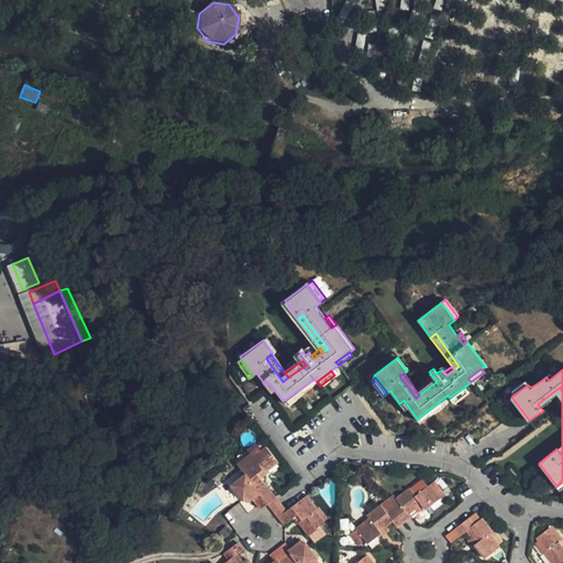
[(433,377),(416,390),(419,395),(437,382),(433,377)]
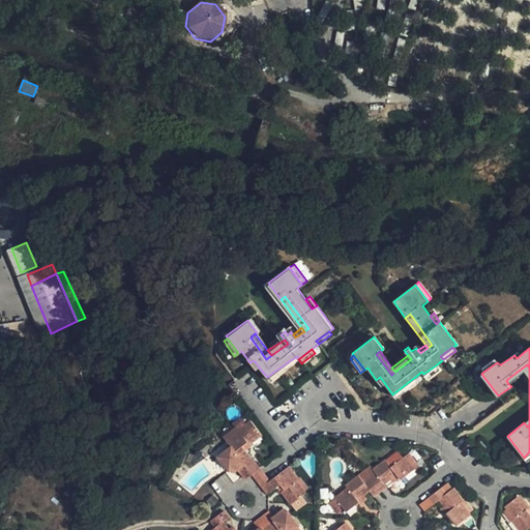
[(495,358),(481,369),(483,372),(497,362),(495,358)]
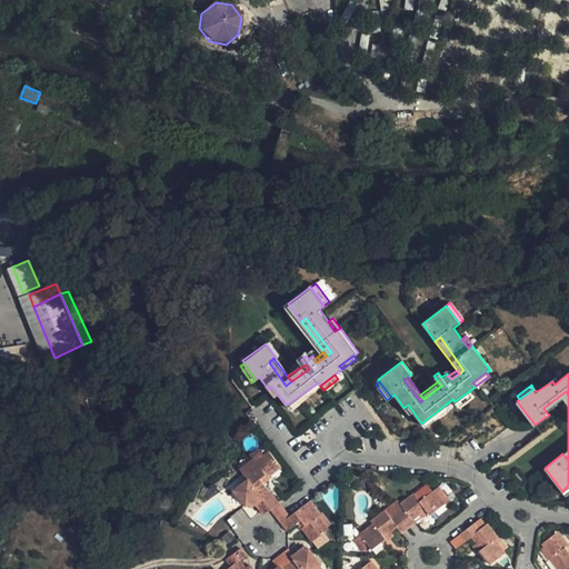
[(268,389),(273,397),(278,395),(272,387),(268,389)]
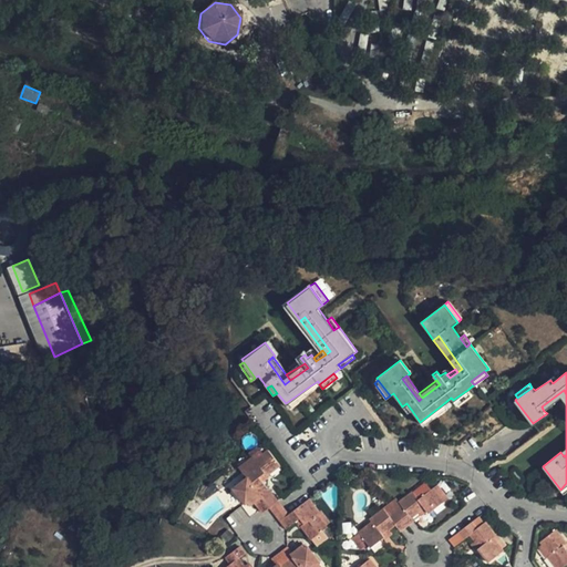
[(289,409),(312,391),(309,387),(286,403),(289,409)]
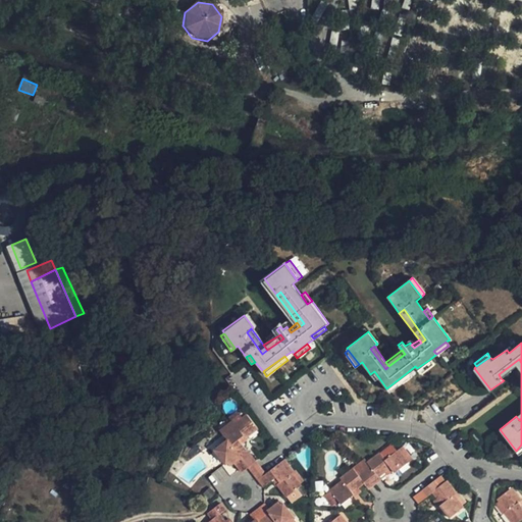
[(420,373),(433,363),(430,359),(417,368),(420,373)]
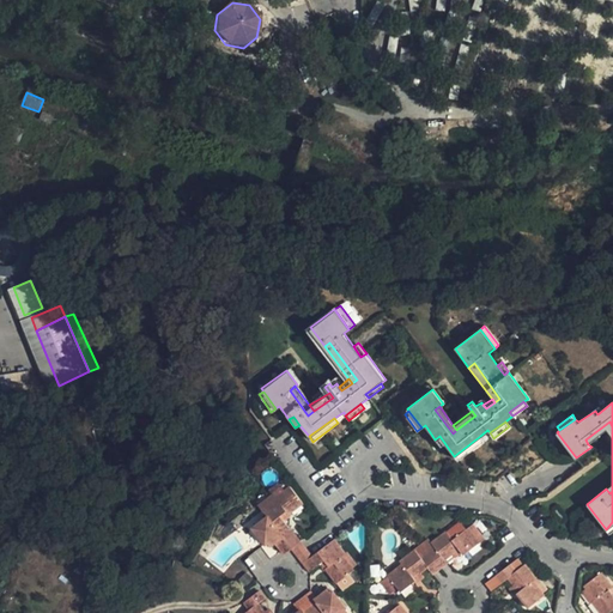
[(612,426),(610,422),(586,439),(588,444),(608,430),(612,436),(612,426)]
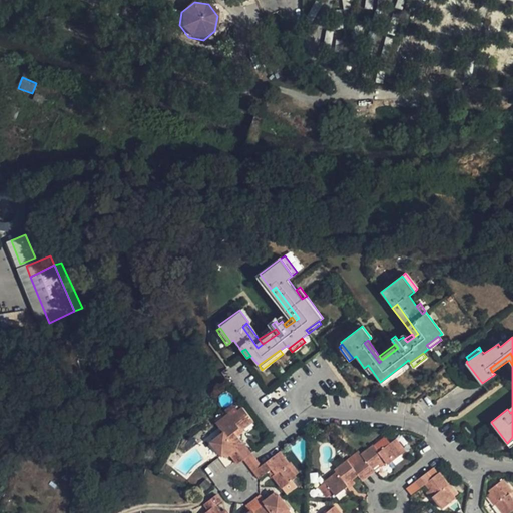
[(364,368),(369,375),(373,372),(368,365),(364,368)]
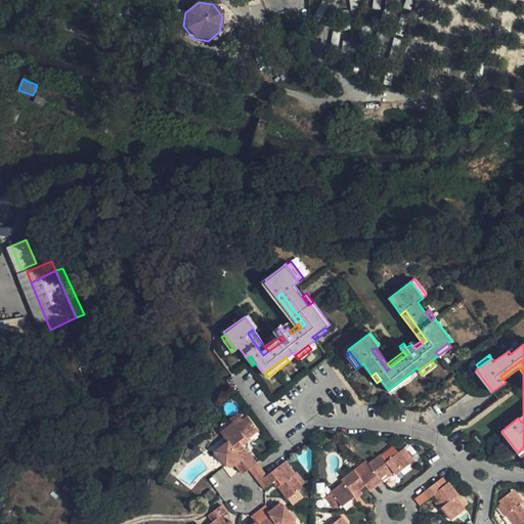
[(390,394),(413,376),(410,373),(388,390),(390,394)]
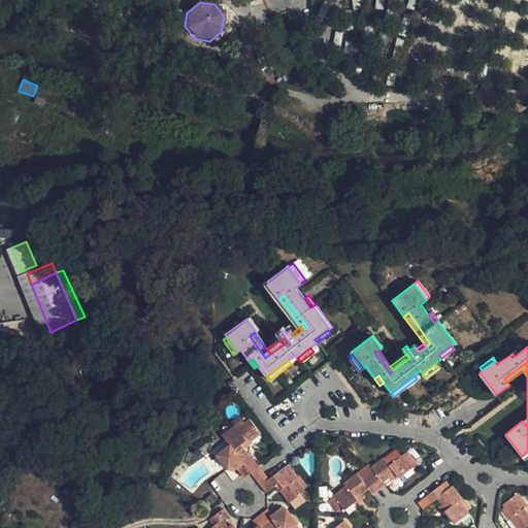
[(231,422),(237,429),(245,423),(240,416),(231,422)]
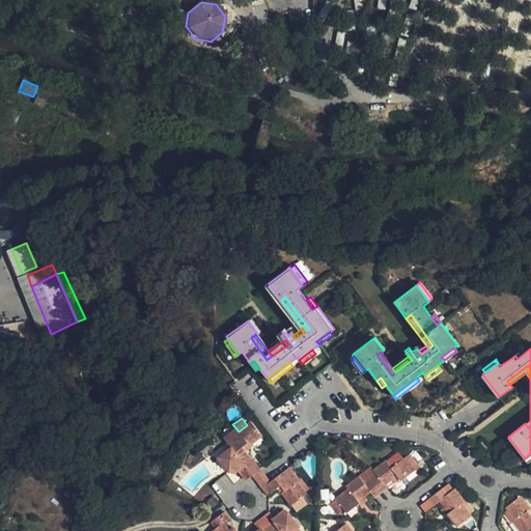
[(236,429),(224,439),(231,448),(219,457),(230,472),(232,470),(234,473),(239,470),(247,480),(253,475),(260,470),(243,447),(247,444),(249,446),(262,436),(251,421),(247,425),(239,431),(236,429)]
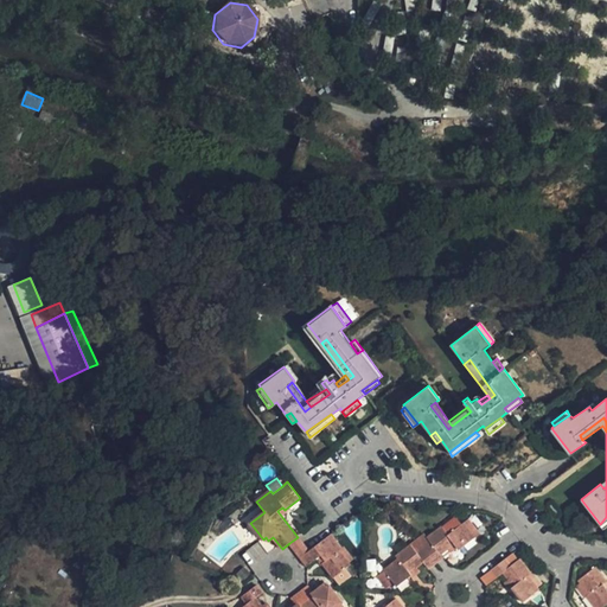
[(480,535),(467,519),(462,523),(475,538),(480,535)]
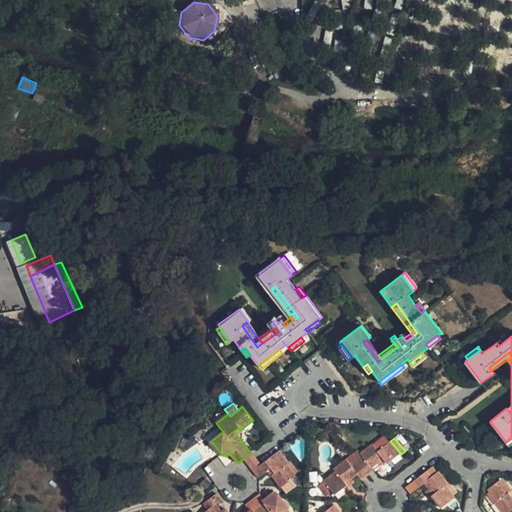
[(324,481),(335,495),(347,485),(345,482),(351,478),(356,474),(361,480),(374,470),(372,467),(377,463),(383,459),(386,462),(387,464),(401,454),(390,441),(378,451),(373,444),(361,454),(360,454),(363,458),(352,467),(347,460),(334,470),(335,472),(324,481)]
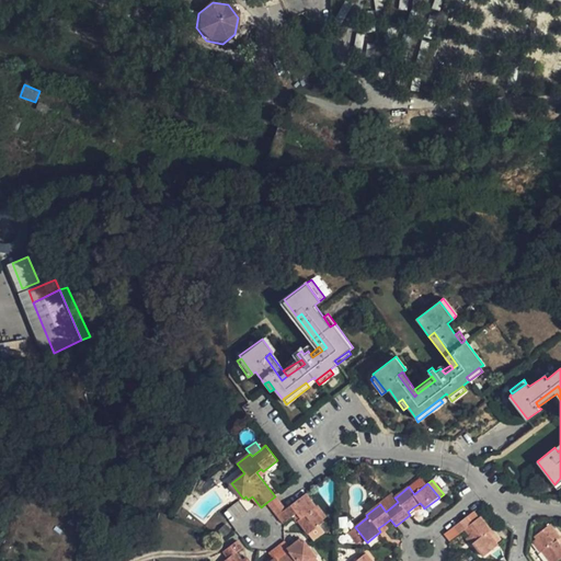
[(285,510),(277,515),(284,524),(297,513),(300,518),(298,521),(308,535),(320,526),(323,523),(322,521),(313,508),(316,507),(306,493),(285,510)]
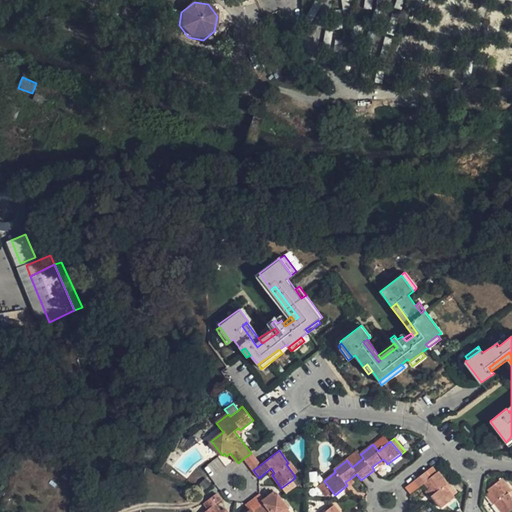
[(360,454),(361,454),(358,450),(347,460),(352,467),(363,458),(360,454)]
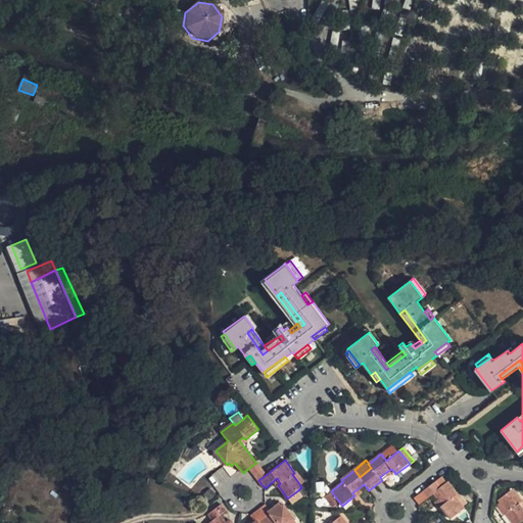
[(249,468),(258,480),(266,475),(256,463),(249,468)]
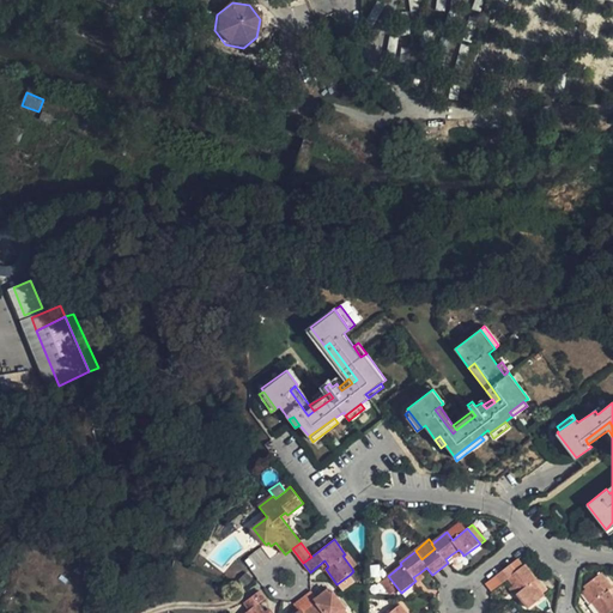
[(345,554),(343,556),(352,569),(357,565),(346,552),(345,554)]
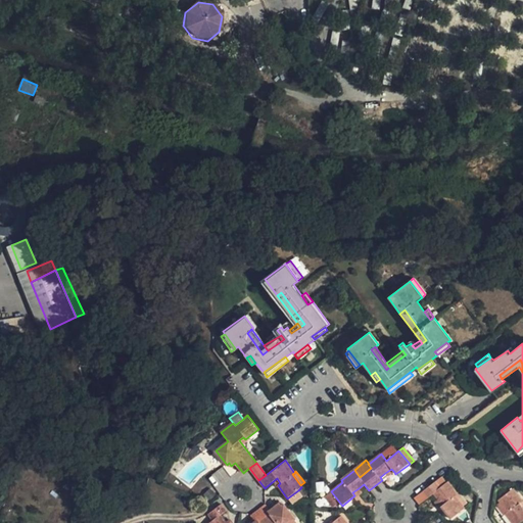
[(435,481),(423,491),(428,497),(434,493),(442,505),(440,507),(450,519),(464,509),(455,495),(457,493),(447,482),(440,487),(435,481)]
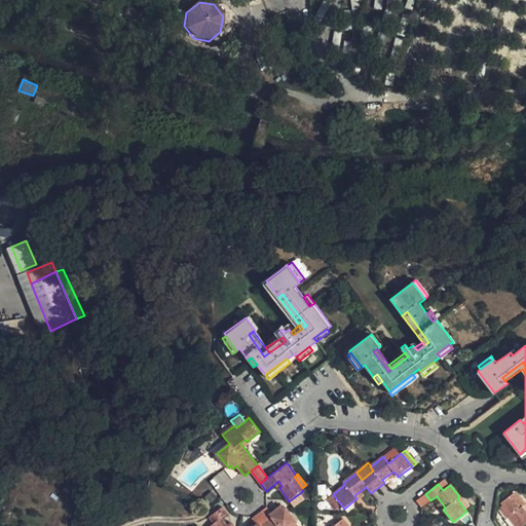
[(364,495),(361,491),(354,495),(357,498),(355,498),(357,500),(364,495)]
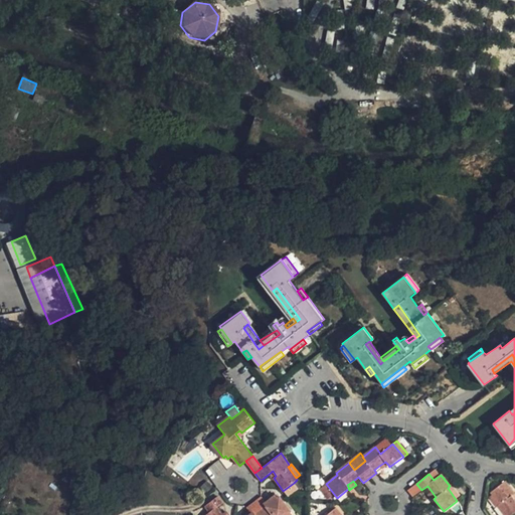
[(491,492),(492,494),(500,504),(497,506),(504,514),(511,514),(514,512),(514,499),(512,496),(514,494),(505,481),(491,492)]
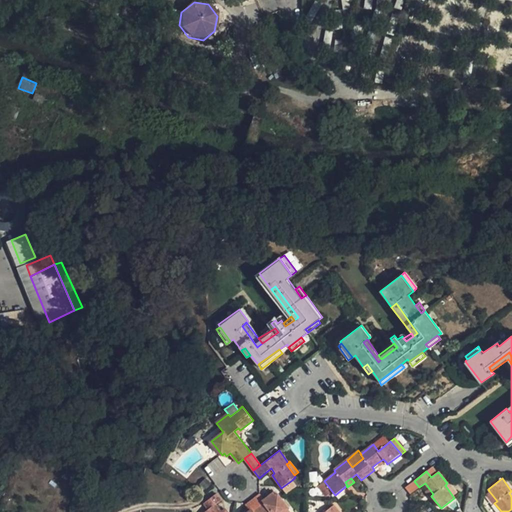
[(281,488),(286,494),(297,486),(292,480),(281,488)]
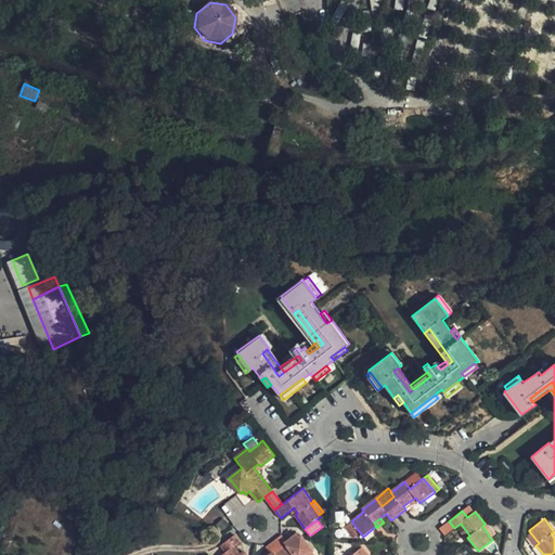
[(344,528),(352,539),(360,533),(351,521),(344,528)]
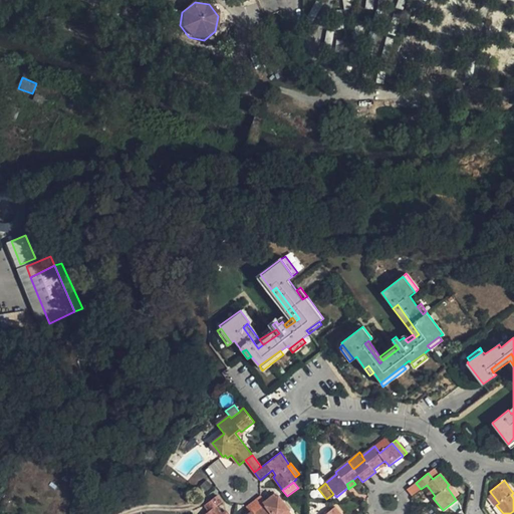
[(491,493),(488,496),(495,506),(496,505),(499,503),(491,493)]
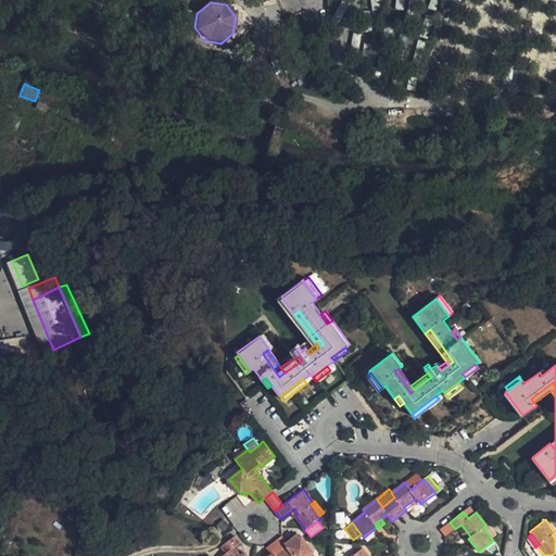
[(286,544),(288,547),(276,555),(275,555),(274,553),(272,555),(269,555),(306,555),(314,552),(302,536),(299,538),(297,535),(287,543),(286,544)]
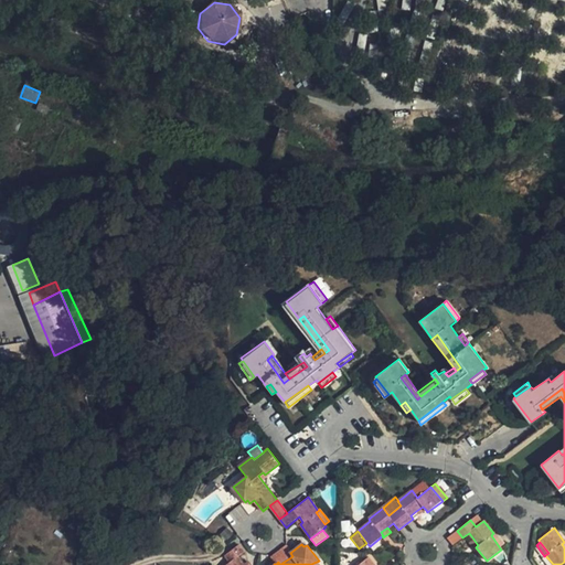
[(243,564),(237,557),(244,552),(238,545),(225,555),(230,562),(225,564),(243,564)]
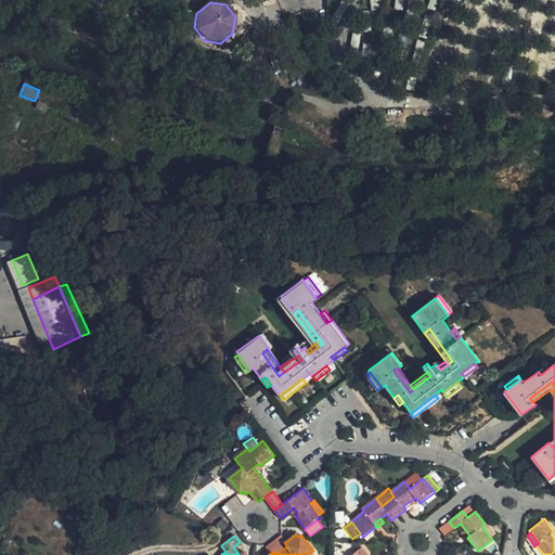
[(282,536),(267,547),(271,554),(273,552),(274,554),(275,554),(287,546),(285,543),(286,542),(282,536)]
